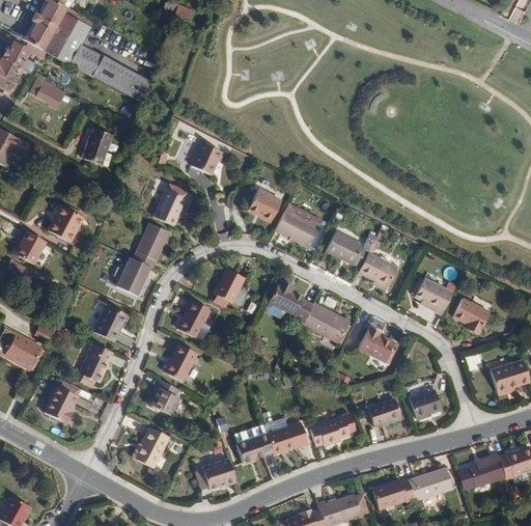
[(27,55),(30,49),(44,56),(47,49),(138,99),(148,79),(104,54),(103,55),(80,43),(93,19),(59,0),(42,0),(35,11),(34,10),(31,17),(33,17),(19,43),(14,39),(9,47),(7,46),(2,55),(1,54),(0,56),(0,84),(9,89),(19,72),(17,71),(20,64),(30,70),(34,62),(27,58),(28,56),(27,55)]
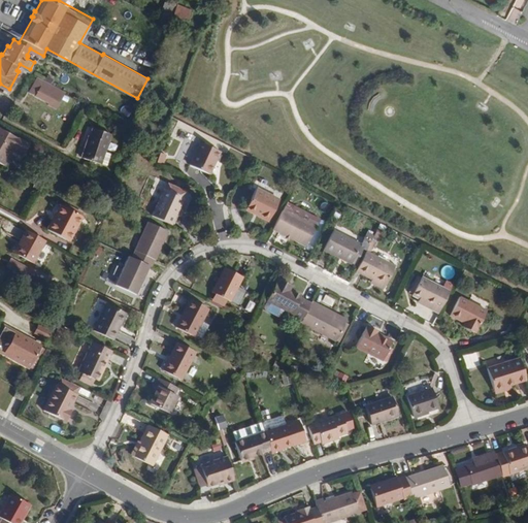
[(169,22),(171,18),(175,20),(177,13),(183,15),(180,21),(186,23),(188,17),(189,18),(192,6),(176,0),(163,0),(158,15),(169,22)]
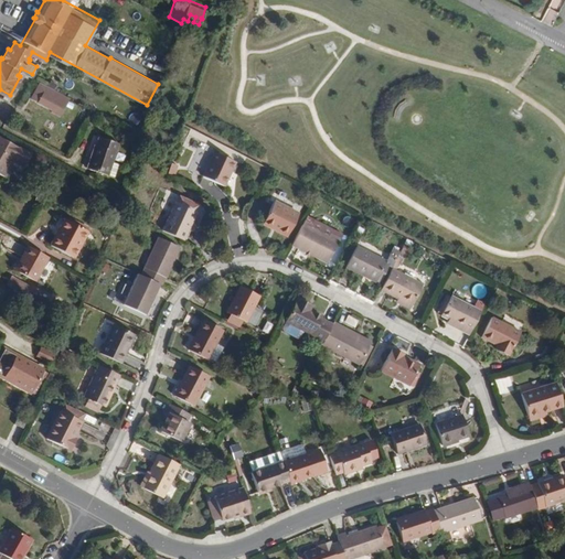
[(66,99),(59,95),(60,92),(46,84),(45,85),(40,82),(38,86),(36,85),(31,95),(51,106),(51,108),(59,113),(66,99)]
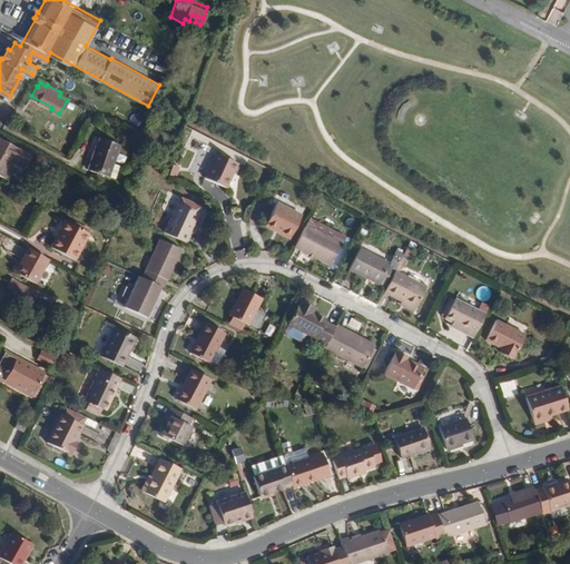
[(0,172),(6,176),(15,161),(27,168),(35,154),(23,148),(21,148),(0,136),(0,172)]
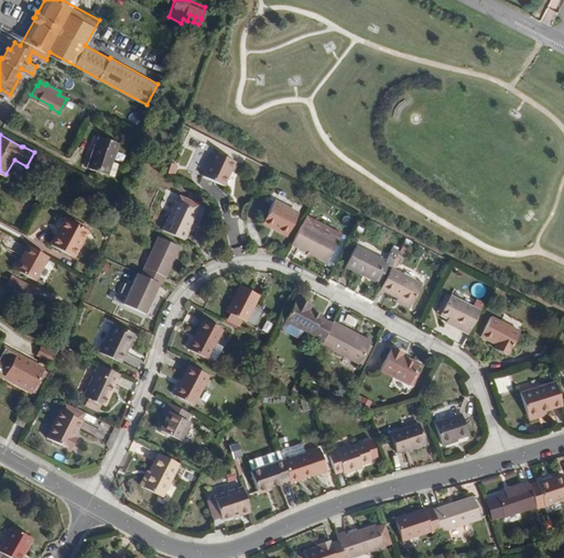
[(109,170),(117,143),(98,138),(95,148),(94,146),(86,168),(107,175),(109,170)]
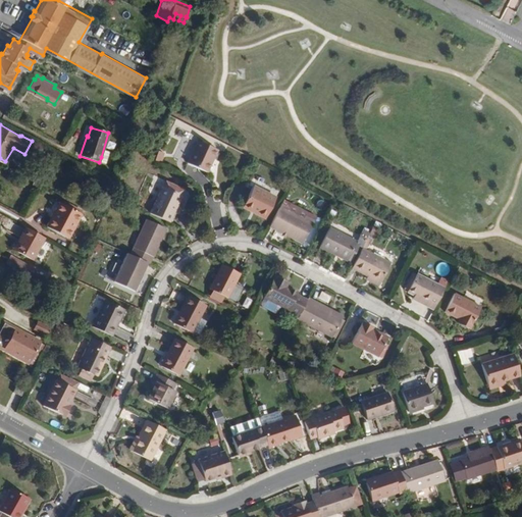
[(205,167),(216,146),(197,136),(186,157),(205,167)]
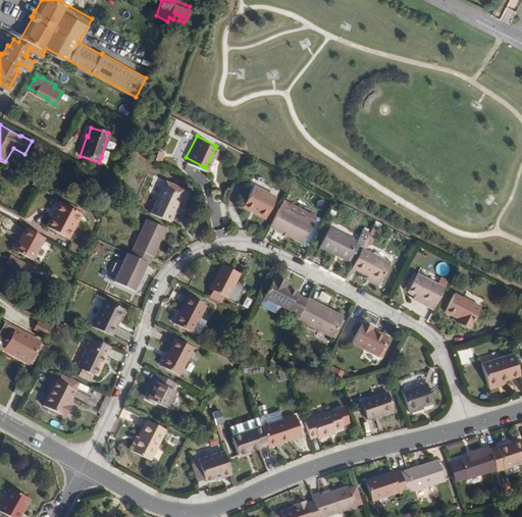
[(110,148),(104,146),(101,157),(106,159),(110,148)]
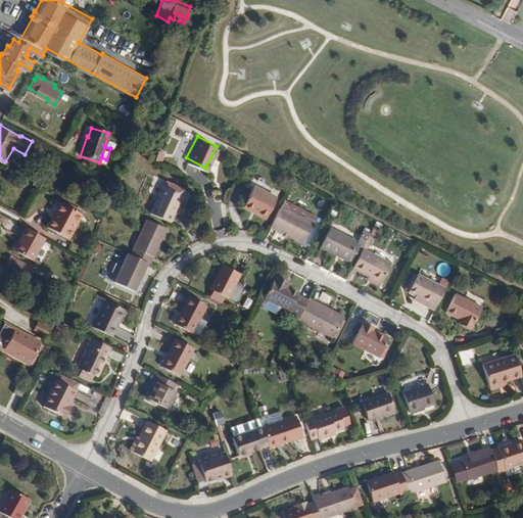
[(103,169),(102,173),(112,179),(114,175),(103,169)]
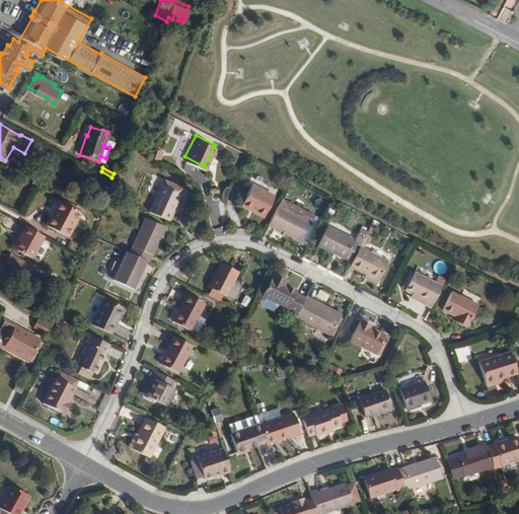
[(167,219),(175,201),(177,202),(181,192),(161,182),(149,211),(167,219)]
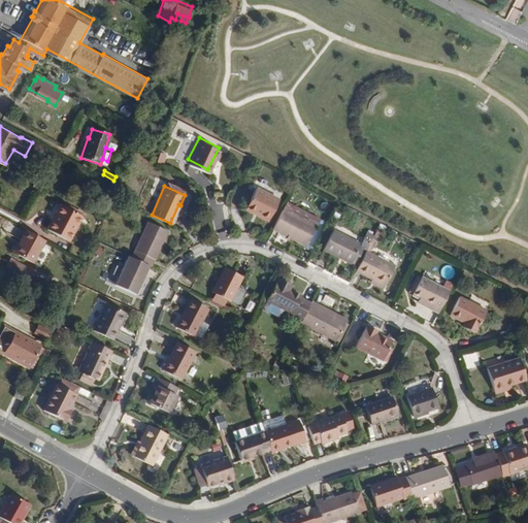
[(76,188),(72,195),(84,201),(88,195),(76,188)]
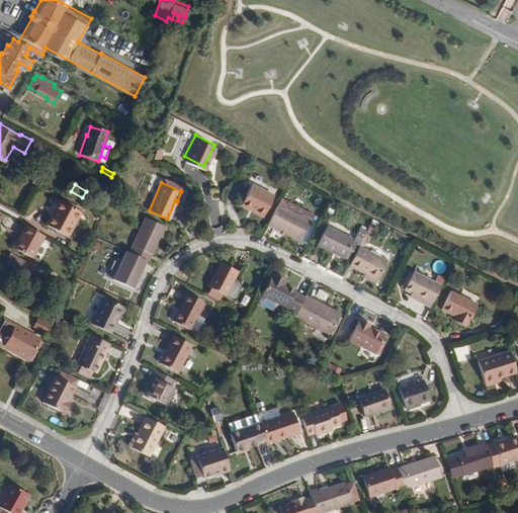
[(266,214),(275,195),(254,184),(244,202),(266,214)]
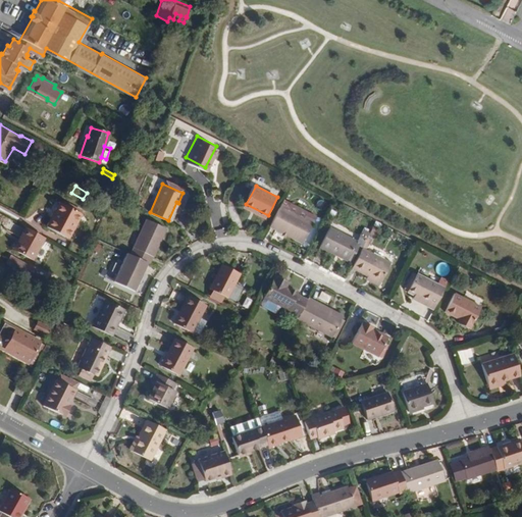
[(303,242),(317,214),(284,197),(271,225),(303,242)]
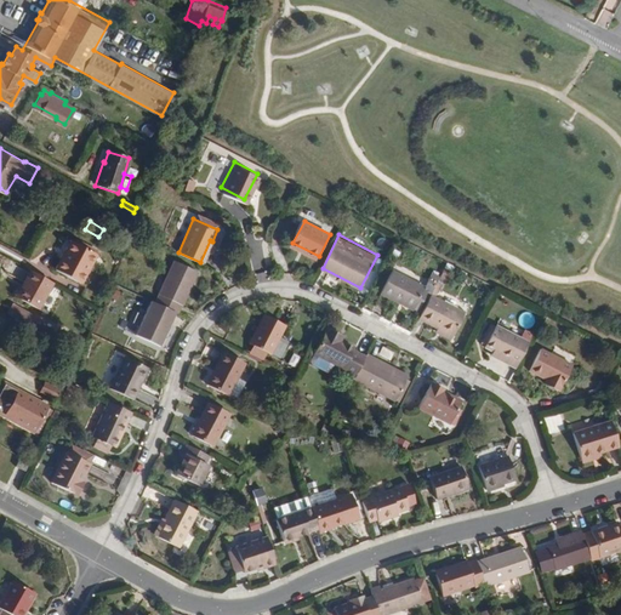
[(101,248),(77,235),(75,239),(100,251),(101,248)]
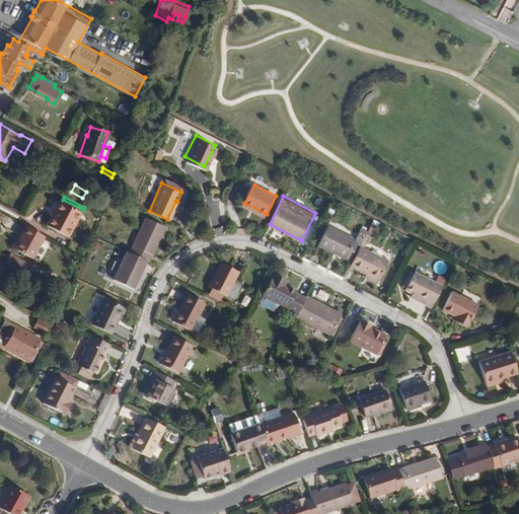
[(70,233),(83,210),(63,200),(50,223),(70,233)]
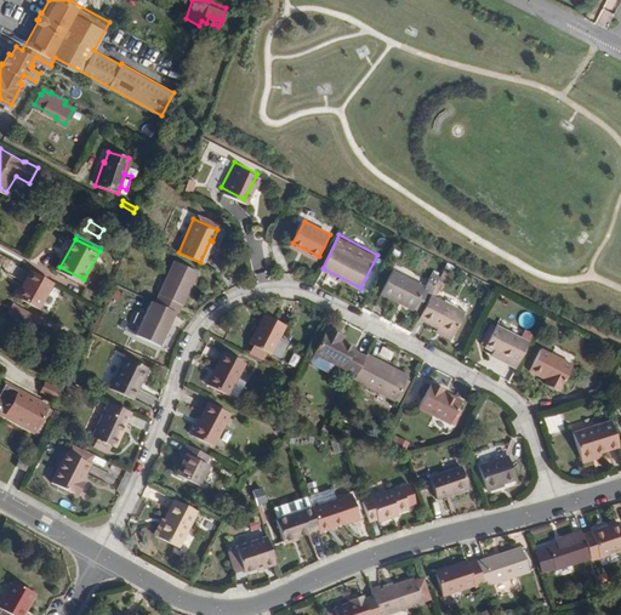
[(178,312),(198,271),(174,260),(155,301),(172,309),(178,312)]
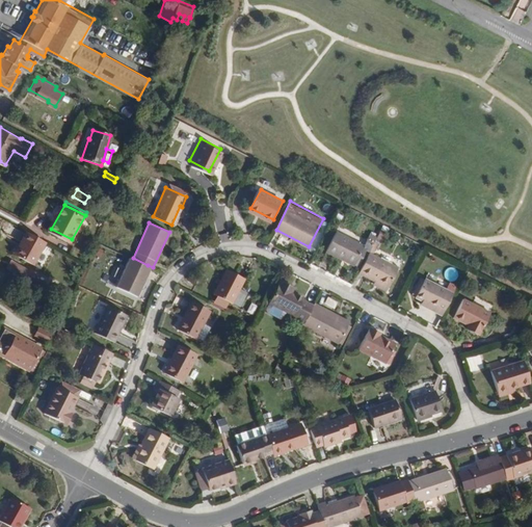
[(45,239),(26,229),(24,232),(41,241),(31,260),(33,261),(45,239)]
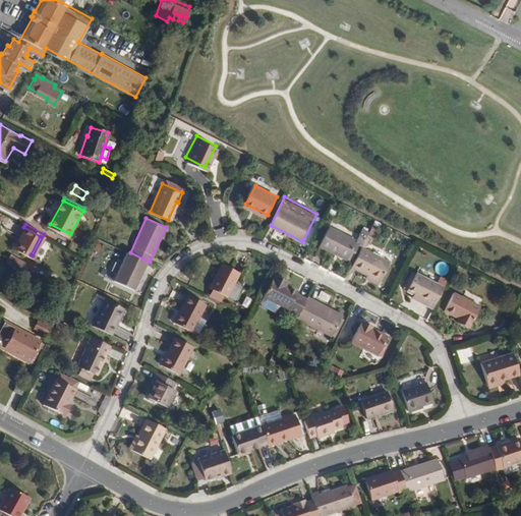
[(31,254),(40,236),(23,227),(13,246),(31,254)]
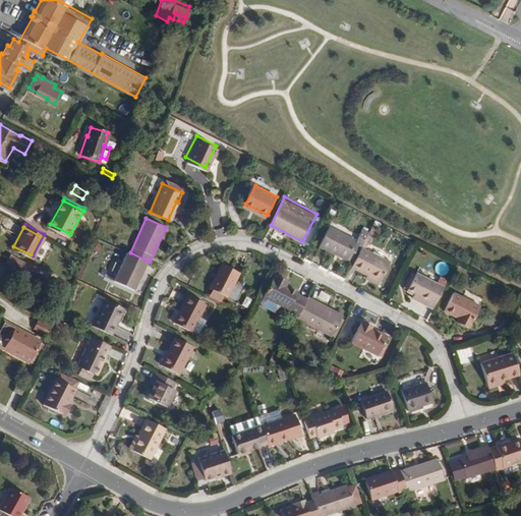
[(357,242),(358,240),(357,240),(331,227),(322,245),(348,260),(349,259),(357,242)]
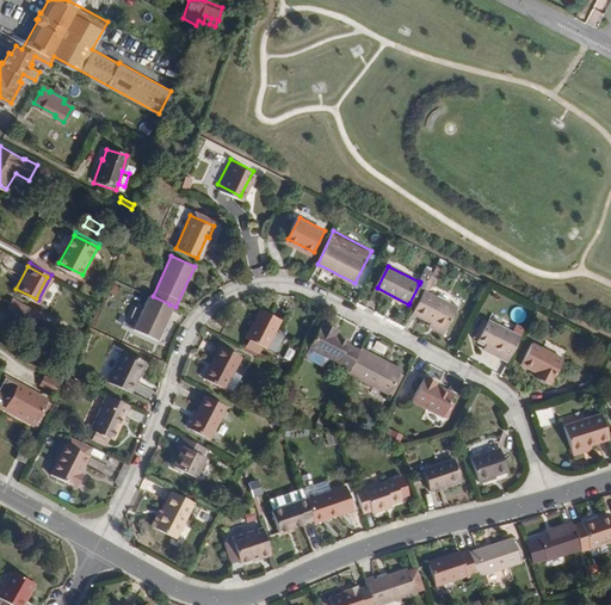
[(424,272),(419,282),(420,282),(419,284),(426,288),(432,277),(424,272)]
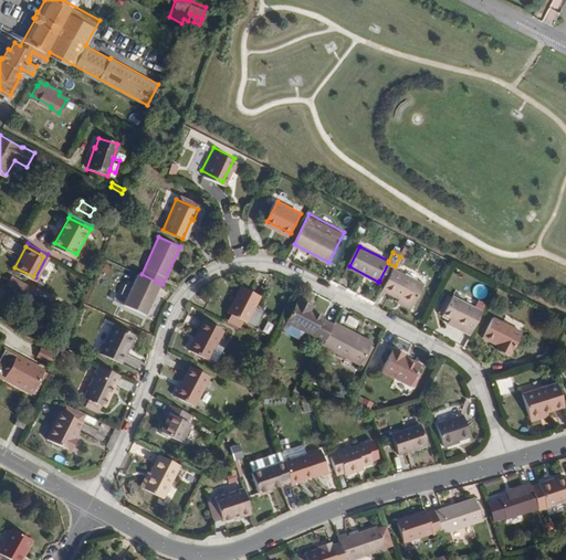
[(388,263),(379,281),(381,282),(390,264),(388,263)]
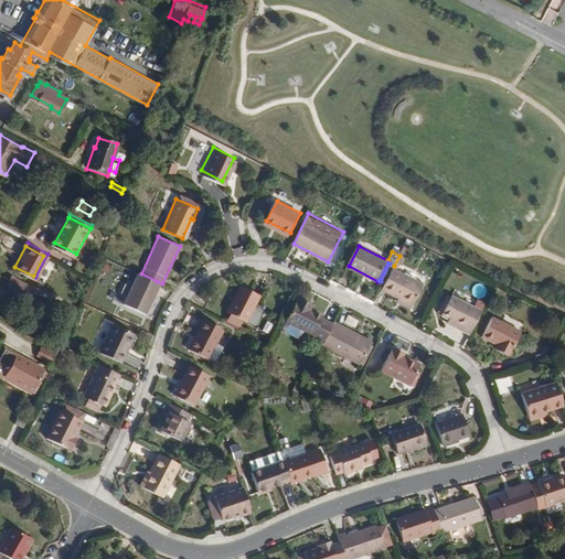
[(397,268),(394,267),(383,287),(401,296),(414,303),(425,282),(397,268)]
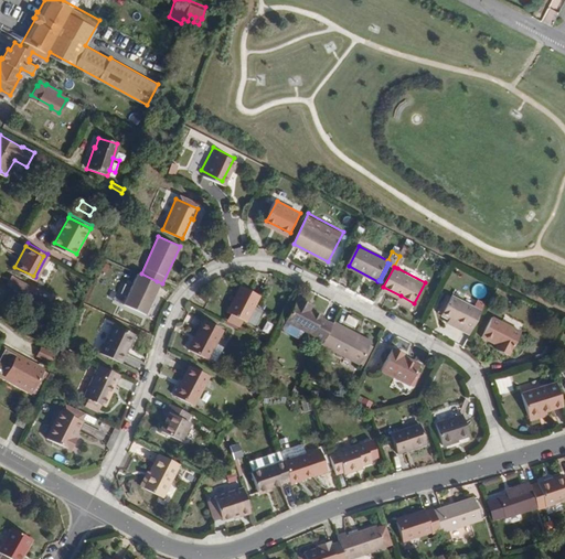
[(11,270),(6,280),(32,294),(36,286),(11,270)]
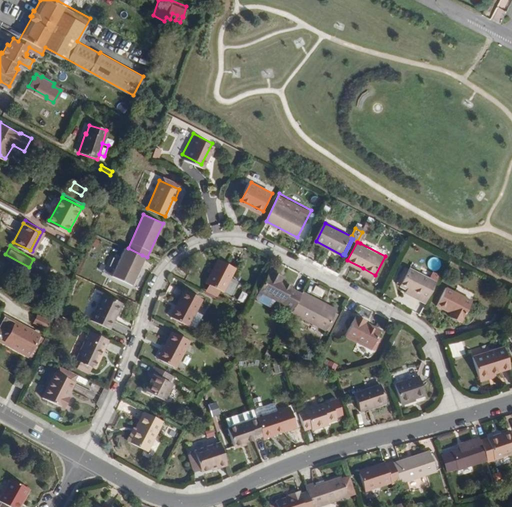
[(129,282),(142,255),(128,248),(123,246),(111,274),(129,282)]
